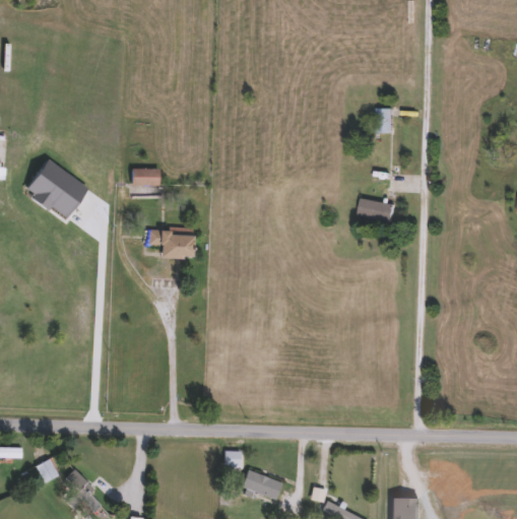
[(377,134),(377,109),(393,109),(393,134),(377,134)]
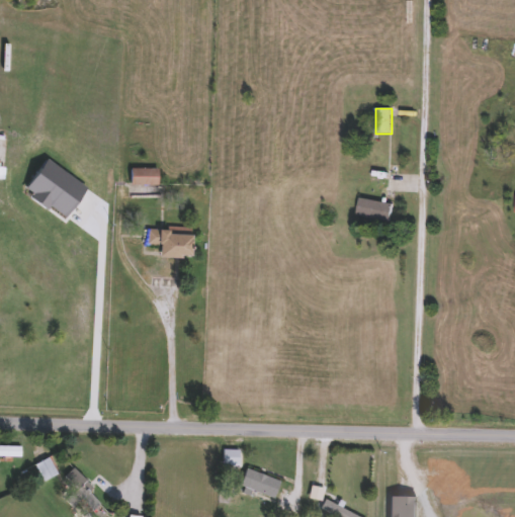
[(159,168),(159,185),(131,185),(131,168),(159,168)]
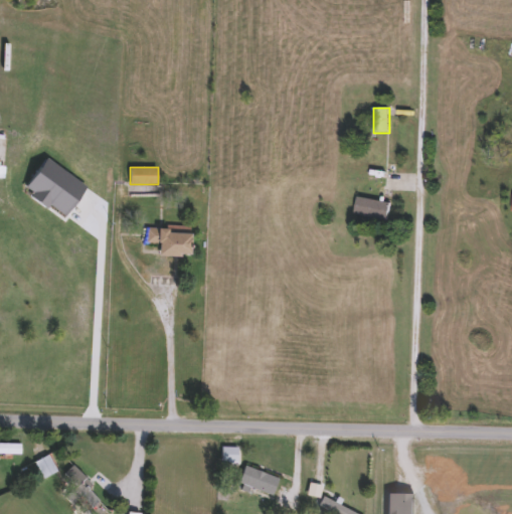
[(388,220),(355,215),(358,197),(391,203),(388,220)]
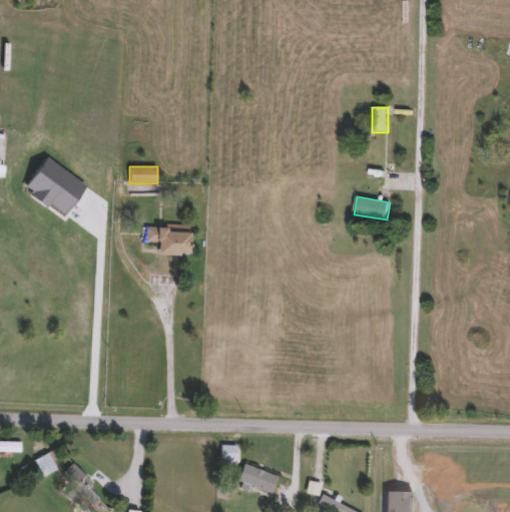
[(145,225),(189,225),(189,257),(156,256),(157,244),(145,244),(145,225)]
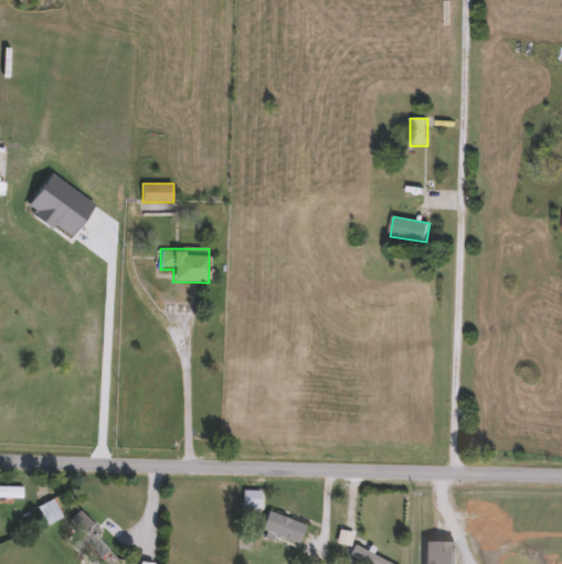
[(0,485),(24,486),(24,497),(0,496),(0,485)]
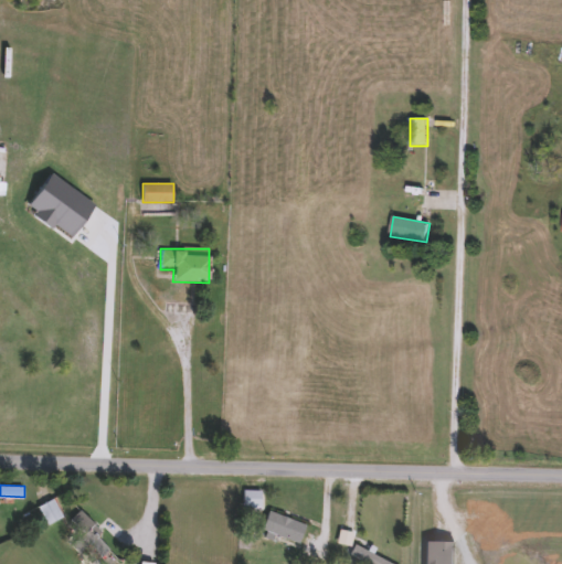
[(49,525),(39,507),(53,498),(64,517),(49,525)]
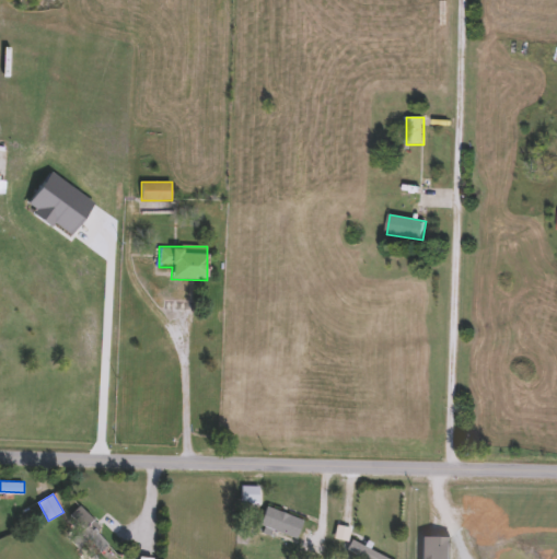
[(259,524),(267,504),(305,521),(298,540),(259,524)]
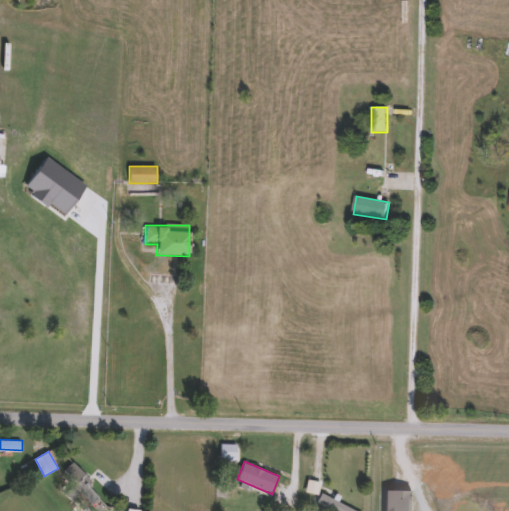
[(74,464),(101,496),(84,510),(63,485),(70,479),(64,472),(74,464)]
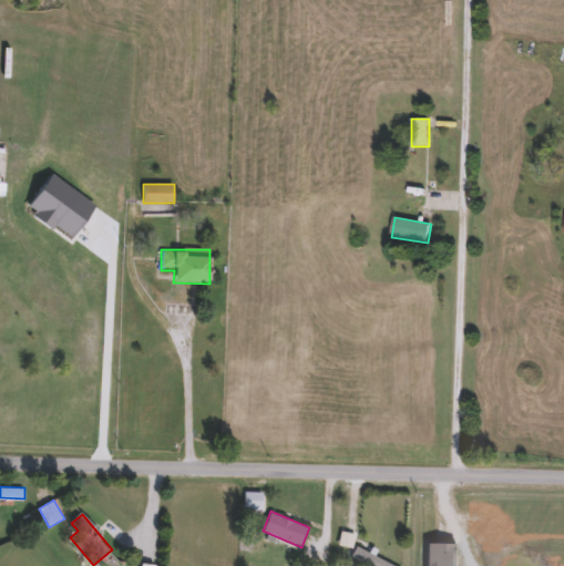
[(370,565),(351,555),(357,545),(393,565),(370,565)]
